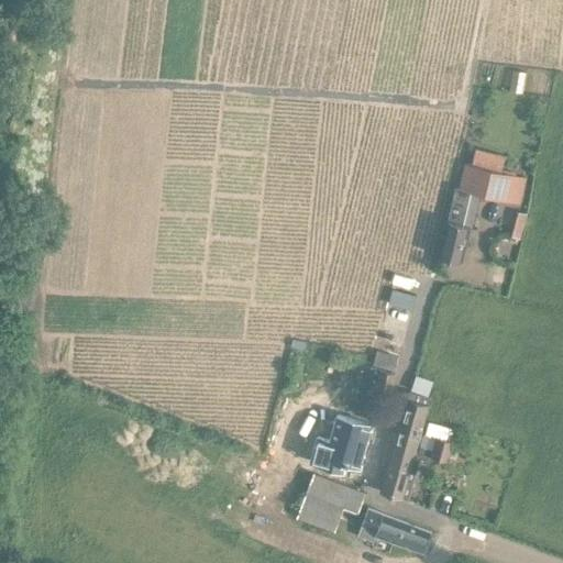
[(454,186),(438,254),(460,260),(468,225),(471,225),(478,192),(519,202),(525,177),(500,172),(504,157),(474,151),(471,164),(464,163),(457,187),(454,186)]
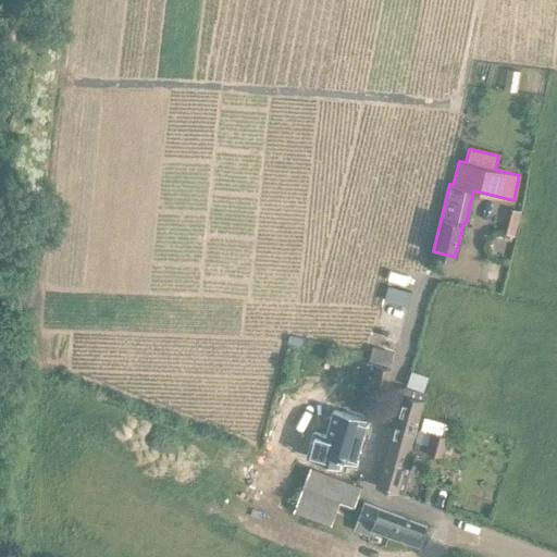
[(390,284),(375,331),(398,337),(412,291),(390,284)]
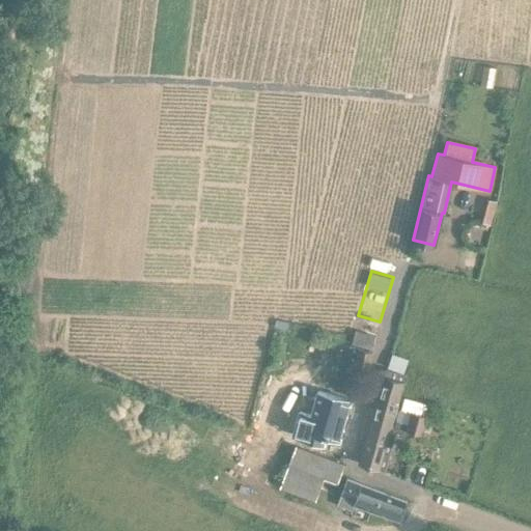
[(355,331),(351,343),(370,348),(374,336),(355,331)]
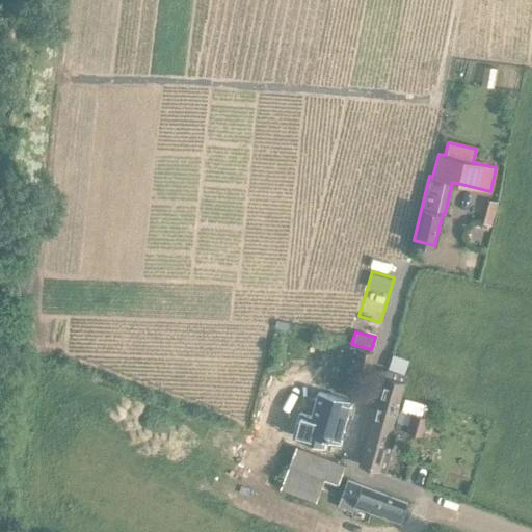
[(358,348),(353,366),(368,370),(368,369),(372,352),(358,348)]
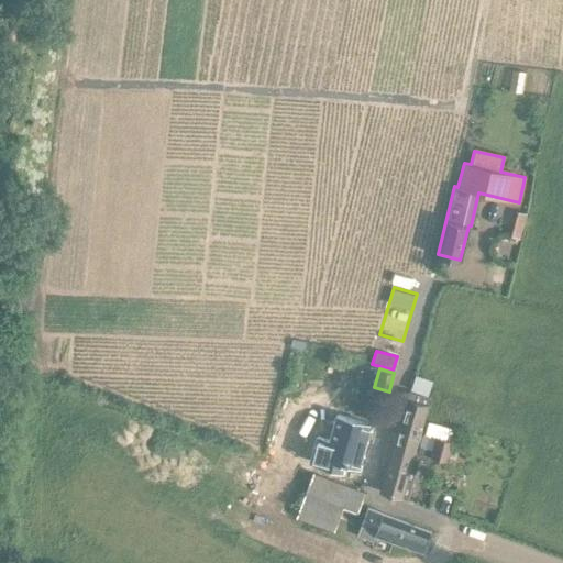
[(403,410),(393,444),(414,450),(429,396),(408,390),(407,393),(403,392),(397,409),(403,410)]
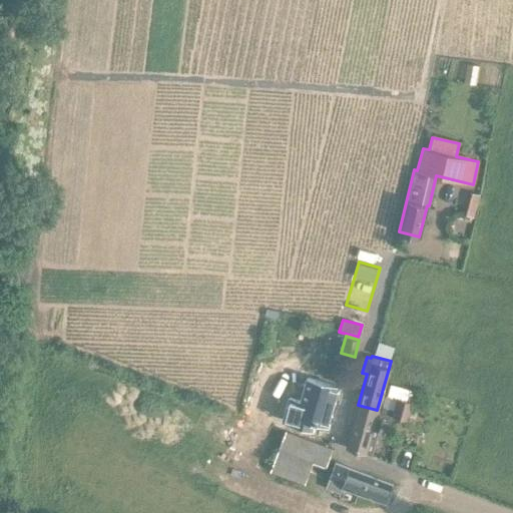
[(296,400),(288,423),(311,431),(314,424),(331,430),(345,392),(315,381),(306,404),(296,400)]
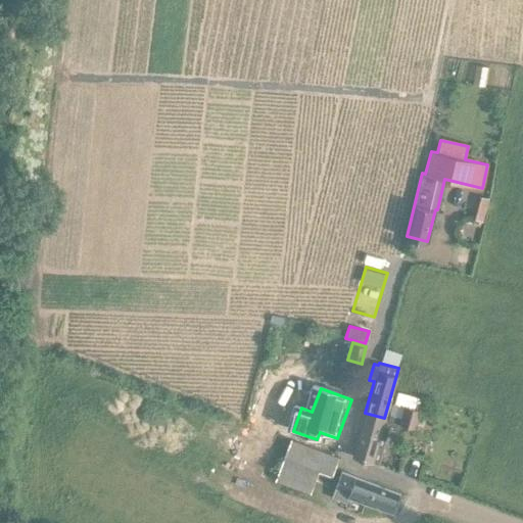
[(387,419),(384,418),(365,413),(352,456),(378,463),(388,427),(398,430),(400,423),(414,427),(419,410),(405,406),(401,417),(389,414),(387,419)]
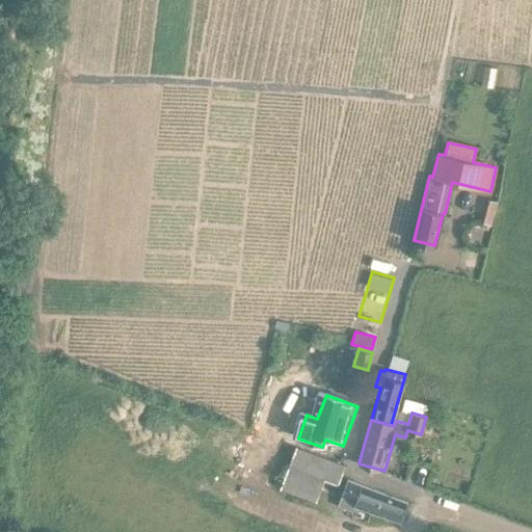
[(344,466),(295,447),(288,466),(338,484),(344,466)]
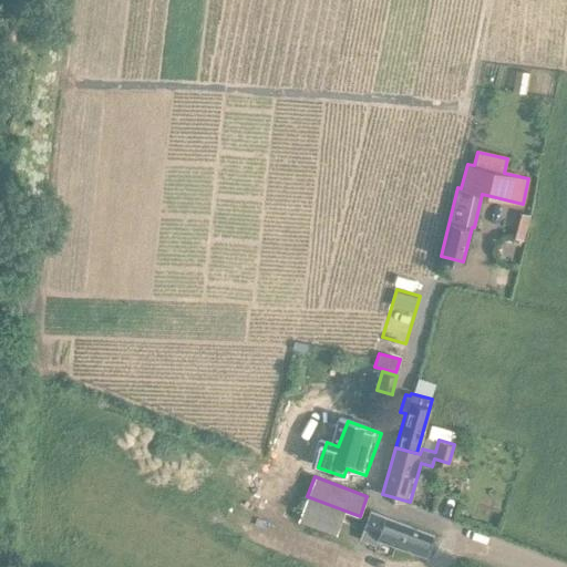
[(378,538),(425,555),(433,535),(384,516),(370,511),(360,538),(375,544),(378,538)]
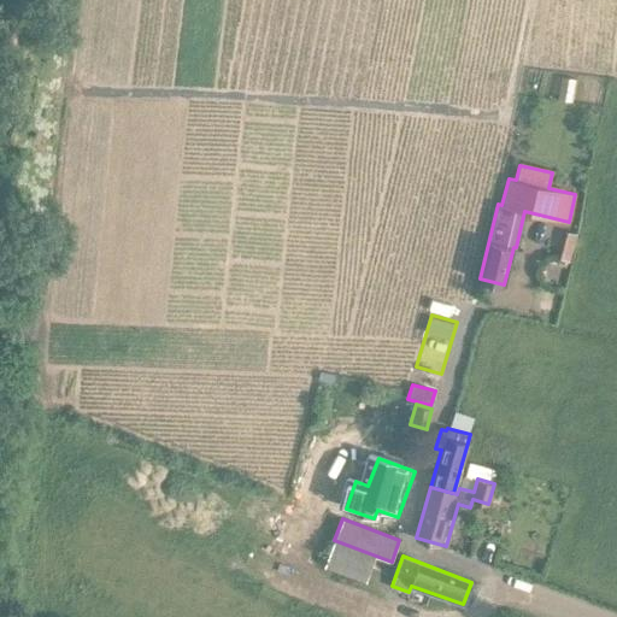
[(424,616),(397,601),(387,616),(424,616)]
